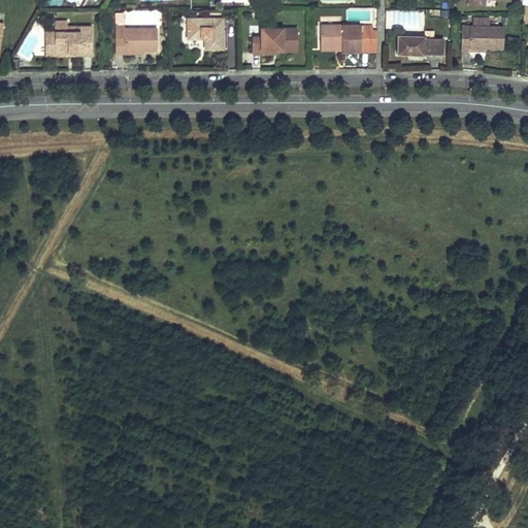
[(114,12),(114,23),(124,23),(125,12),(114,12)]
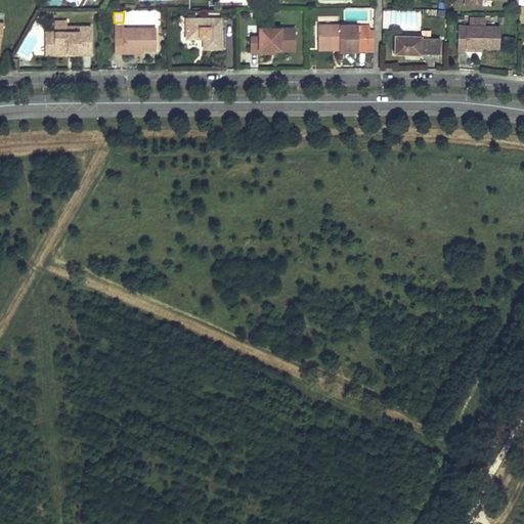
[(221,19),(185,19),(185,39),(202,39),(202,50),(220,49),(221,19)]
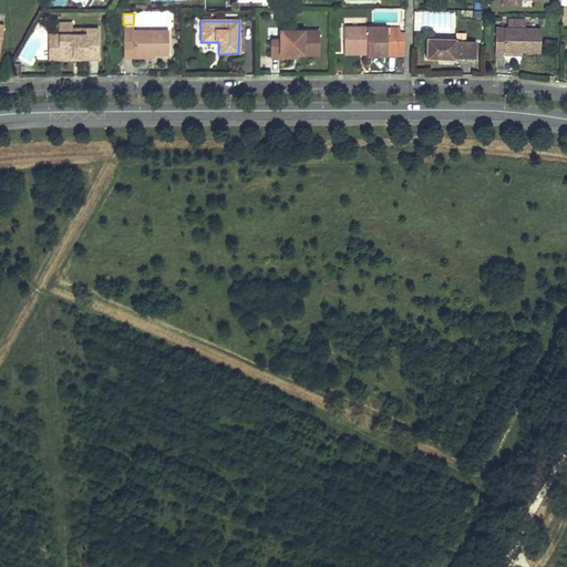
[(85,29),(85,33),(72,33),(72,28),(72,22),(58,22),(58,33),(59,60),(72,59),(72,57),(85,57),(85,59),(99,59),(99,29),(85,29)]
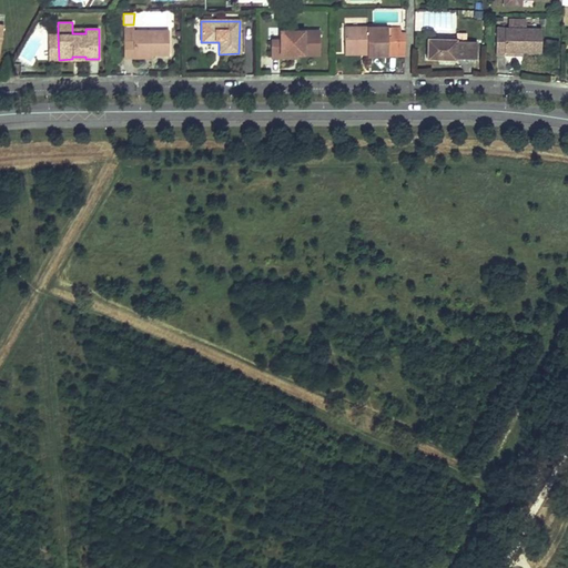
[(388,28),(344,28),(344,50),(366,50),(366,54),(366,57),(388,57),(405,57),(405,33),(402,32),(402,27),(388,28)]
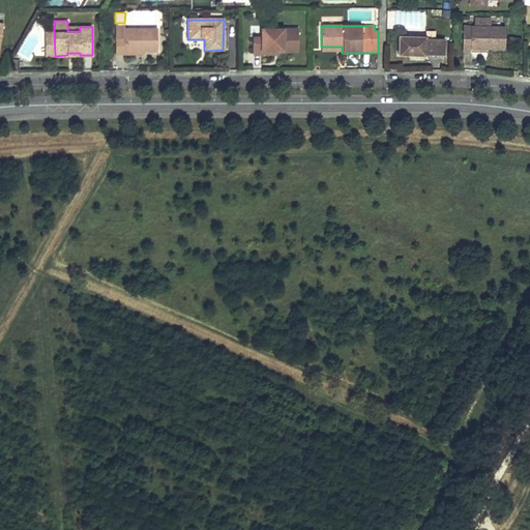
[(503,26),(461,27),(462,51),(470,51),(470,48),(486,48),(503,49),(503,26)]
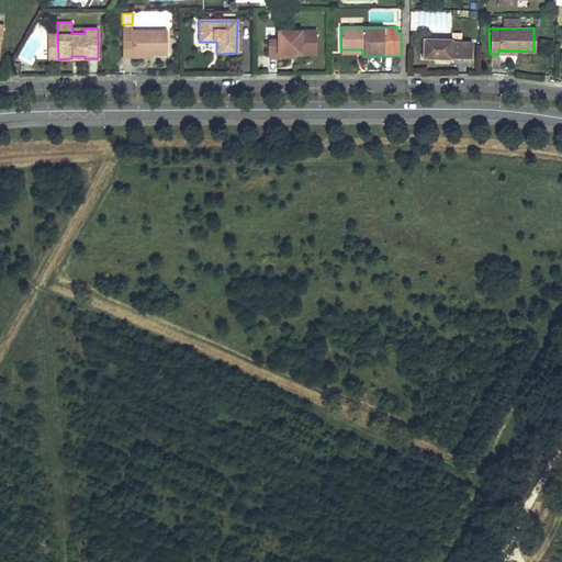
[(132,37),(122,37),(122,57),(133,57),(133,54),(150,54),(167,54),(167,30),(132,30),(132,37)]
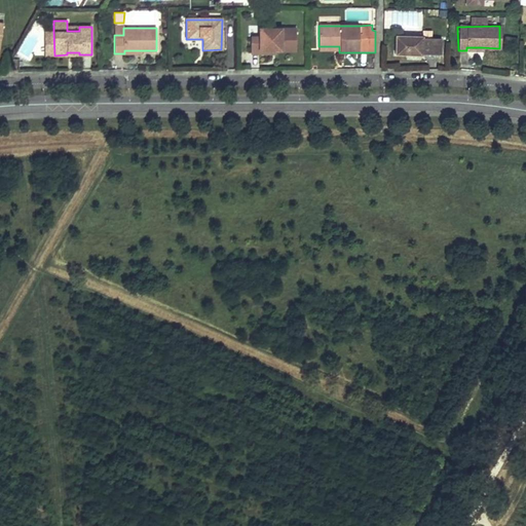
[(297,29),(260,29),(260,38),(251,37),(251,53),(261,53),(260,50),(275,50),(296,50),(297,29)]
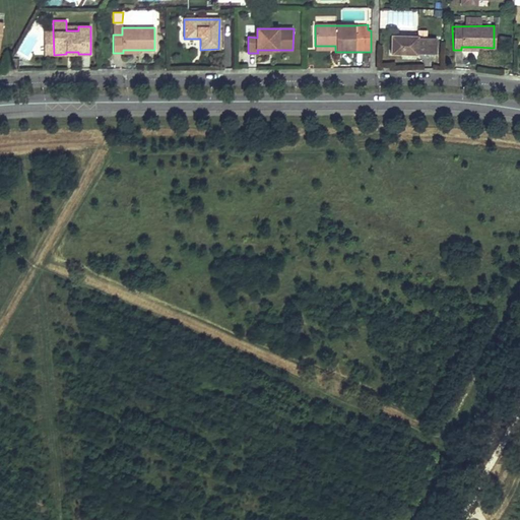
[(53,30),(44,30),(45,55),(54,55),(53,30)]
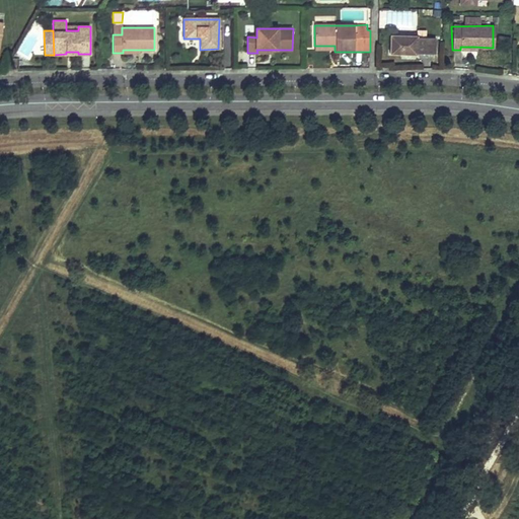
[(417,36),(389,36),(389,56),(417,56),(417,54),(434,54),(434,40),(417,39),(417,36)]
